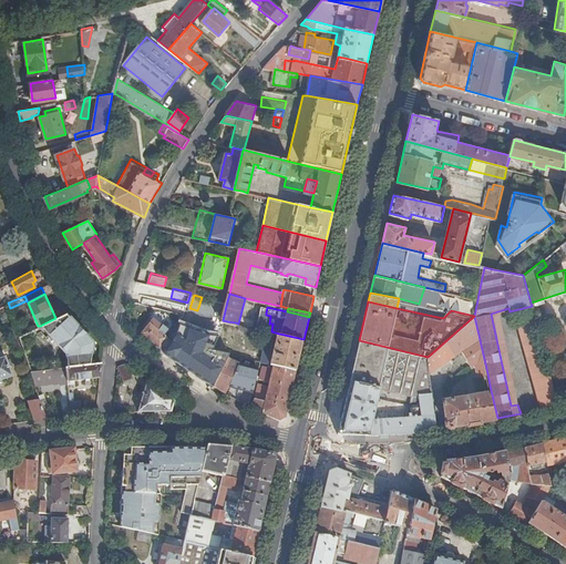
[(511,406),(517,404),(497,311),(491,314),(511,406)]
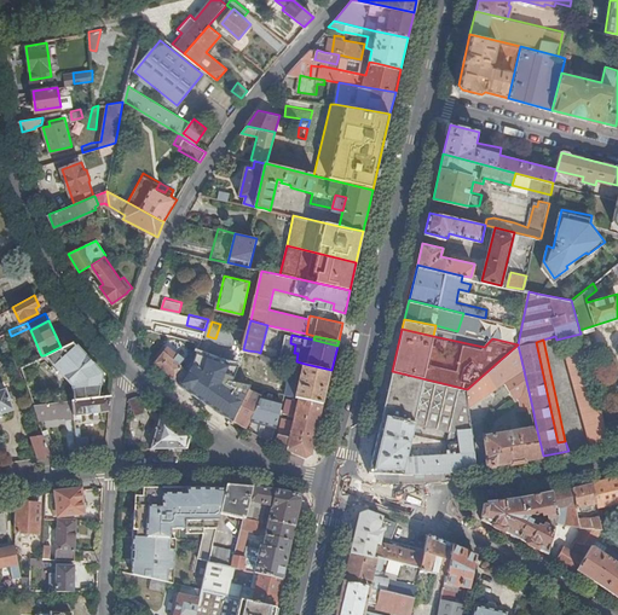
[(73,386),(73,399),(100,395),(103,371),(75,341),(61,347),(44,355),(73,386)]
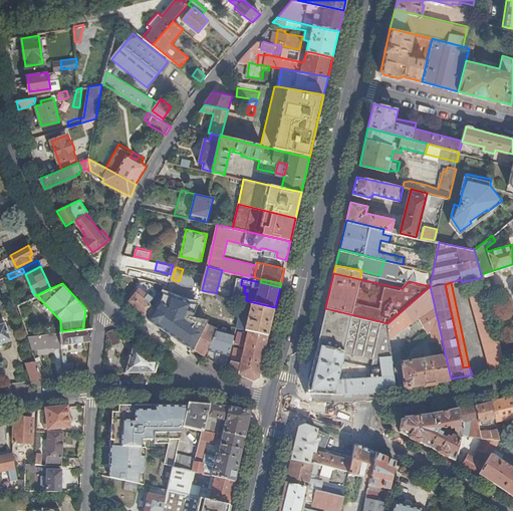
[(146,294),(158,304),(159,302),(139,286),(134,292),(142,298),(146,294)]
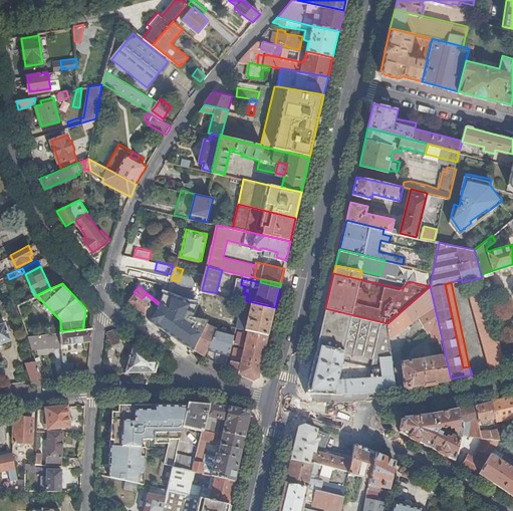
[(430,286),(388,323),(390,339),(418,317),(428,331),(431,328),(433,340),(442,338),(430,286)]
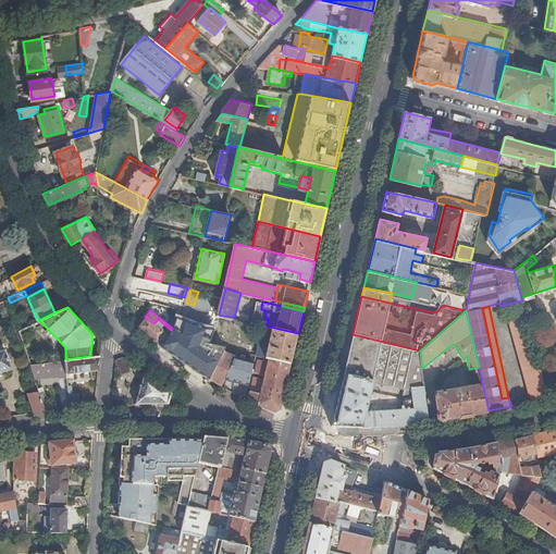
[(509,316),(532,401),(548,396),(526,310),(509,316)]
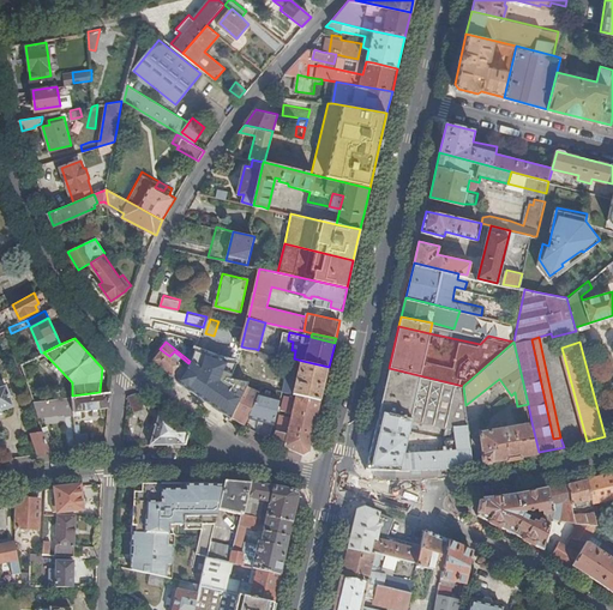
[(265,344),(264,351),(284,356),(284,349),(265,344)]
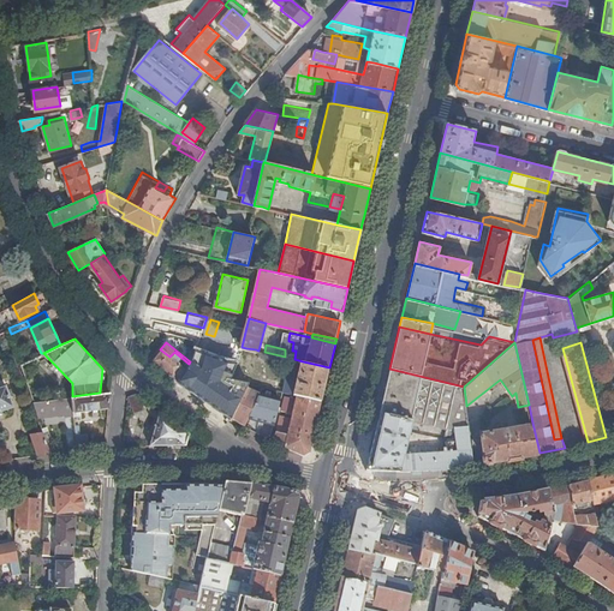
[(246,351),(234,378),(243,381),(256,349),(246,348),(246,351)]
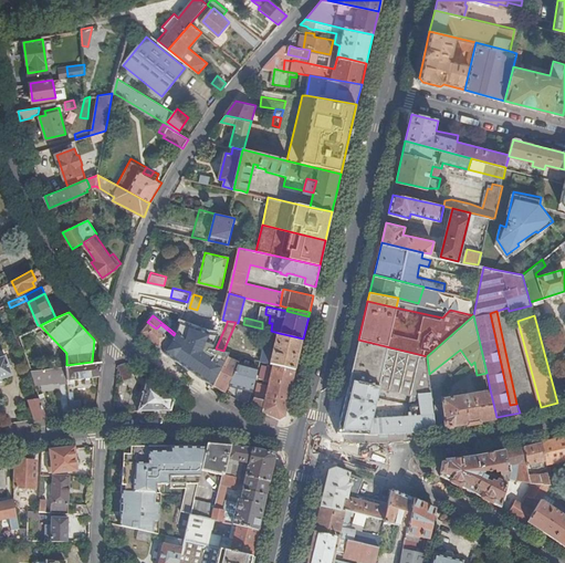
[(140,330),(163,348),(174,335),(160,324),(156,329),(147,322),(140,330)]
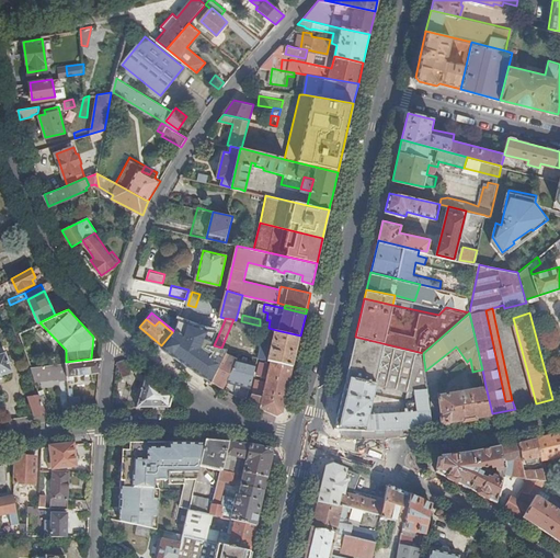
[(16,348),(23,344),(19,331),(19,329),(11,331),(16,348)]
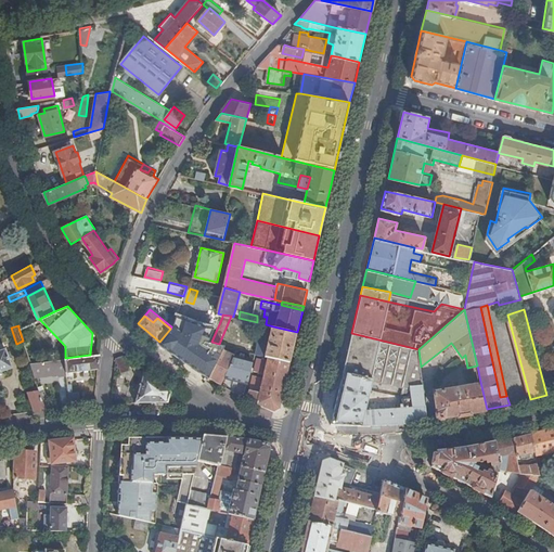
[(291,361),(297,332),(273,326),(266,355),(291,361)]
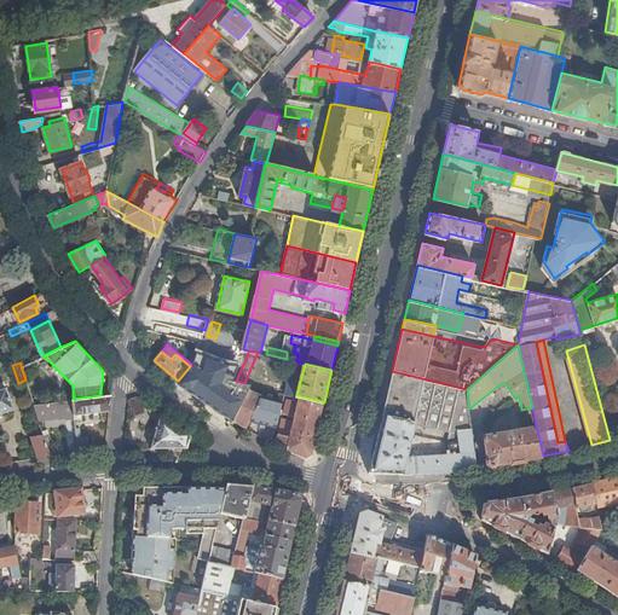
[(467,389),(392,371),(383,411),(382,415),(414,422),(414,423),(451,431),(451,428),(458,429),(472,428),(469,408),(467,389)]
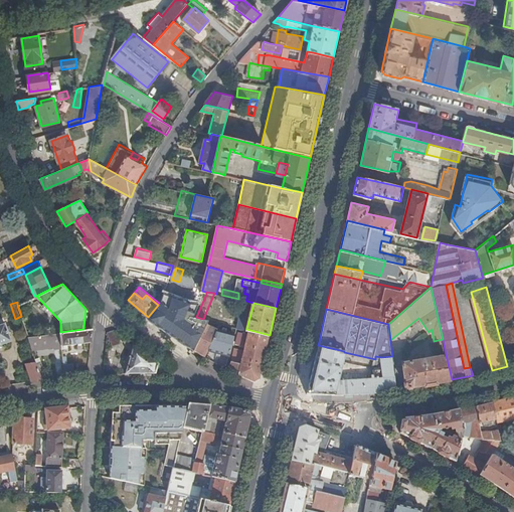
[(161,327),(194,349),(204,332),(202,330),(199,329),(195,334),(180,326),(168,317),(161,327)]
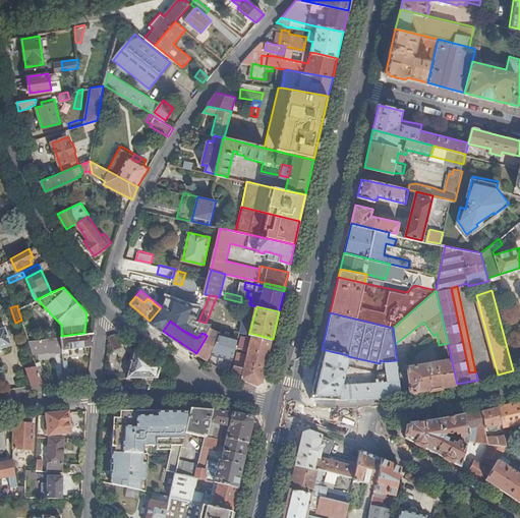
[(201,333),(205,334),(210,324),(206,323),(198,321),(194,328),(201,333)]
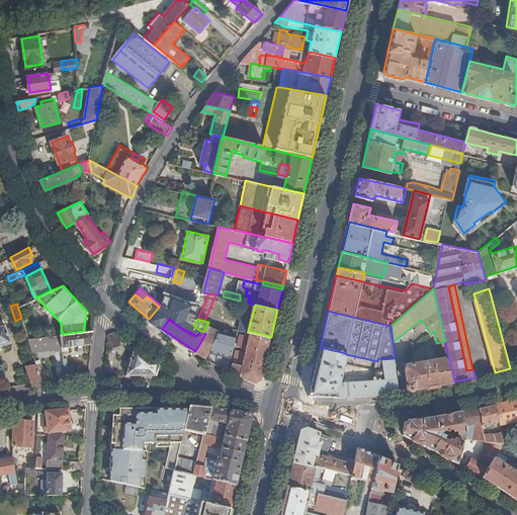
[(6,324),(0,325),(0,345),(12,341),(6,324)]
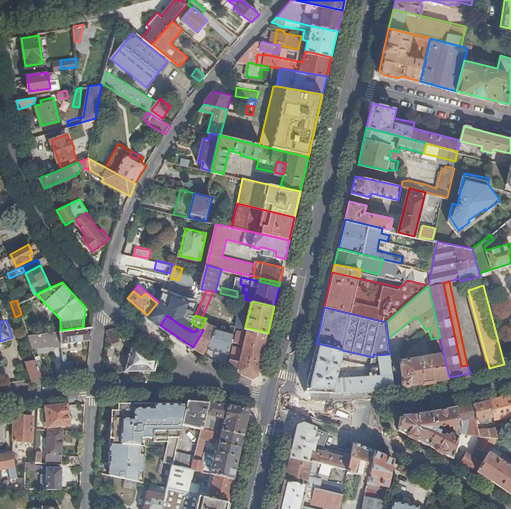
[(193,347),(204,353),(208,347),(217,328),(218,327),(208,322),(203,330),(193,347)]
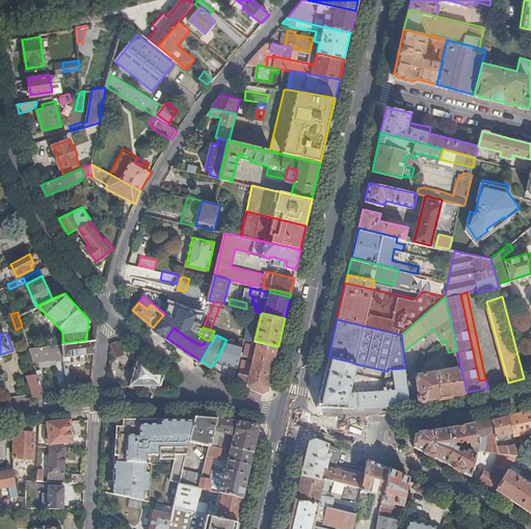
[(71,354),(95,352),(97,339),(86,340),(62,343),(64,358),(64,359),(71,359),(71,354)]
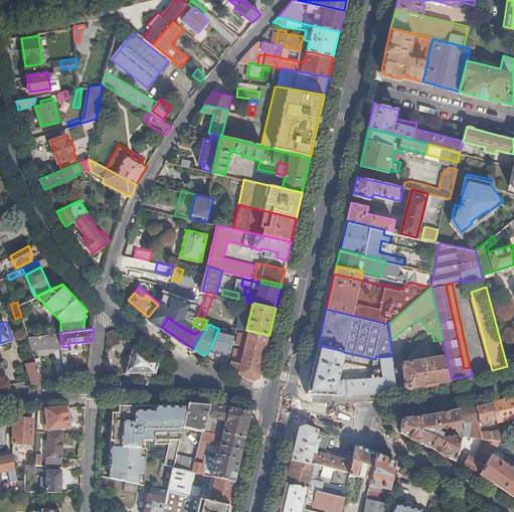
[(115,328),(108,331),(113,345),(120,342),(115,328)]
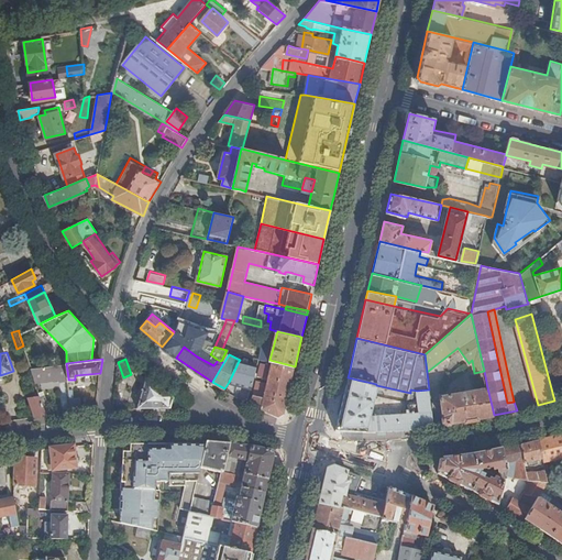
[(260,374),(257,383),(267,385),(264,397),(254,395),(252,404),(277,415),(284,413),(288,394),(295,366),(270,360),(266,360),(262,359),(259,373),(260,374)]
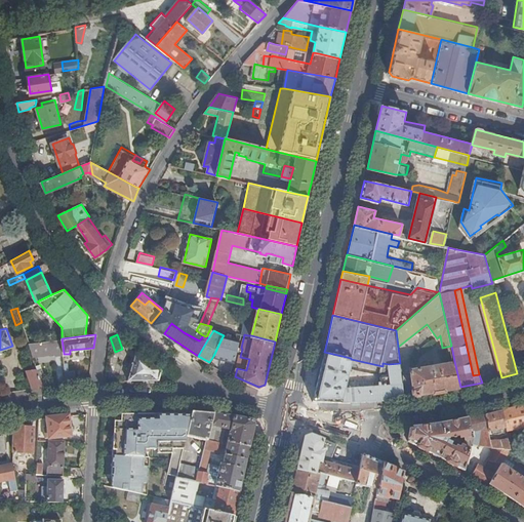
[(213,356),(234,362),(239,342),(223,336),(213,356)]
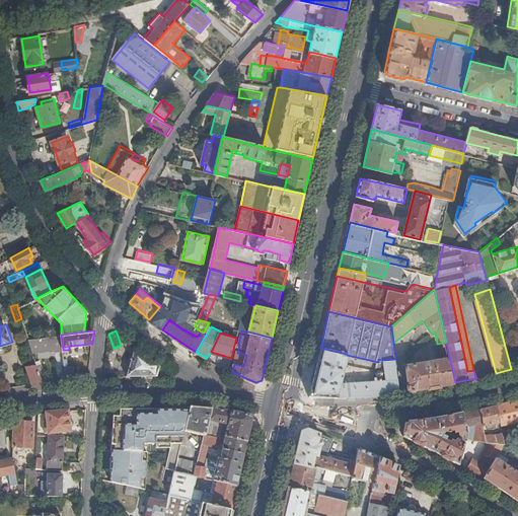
[(55,350),(63,349),(61,335),(28,338),(32,350),(55,348),(55,350)]
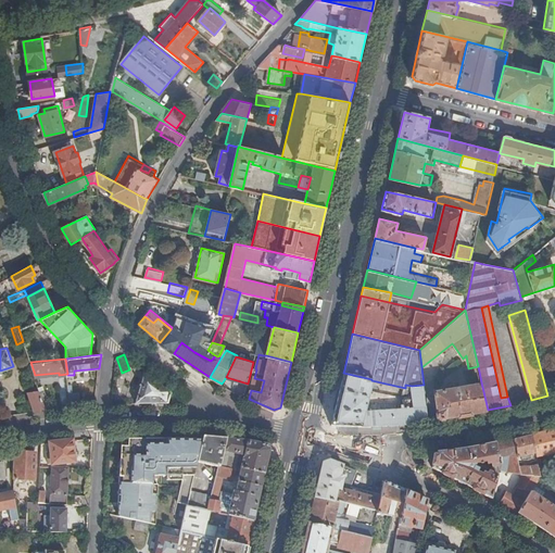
[(146,372),(137,401),(175,401),(176,393),(164,386),(146,372)]
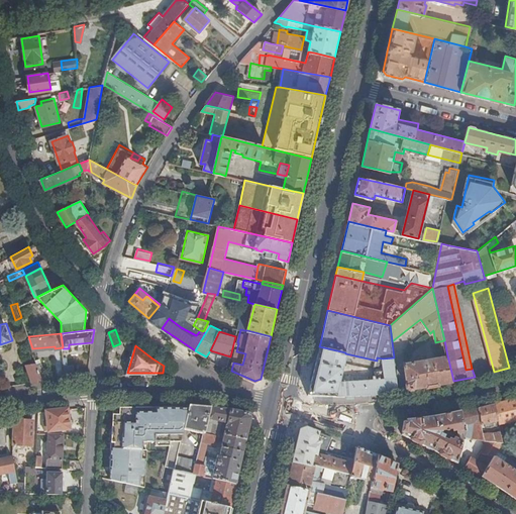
[(345,352),(319,346),(316,360),(307,395),(339,395),(360,394),(383,393),(398,391),(394,357),(383,358),(384,371),(377,371),(377,375),(374,375),(374,379),(367,379),(367,374),(341,374),(344,362),(343,362),(345,353),(345,352)]
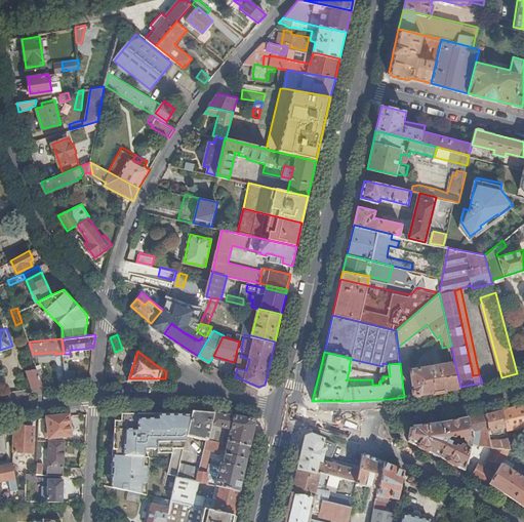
[(249,359),(240,357),(237,368),(246,370),(249,359)]
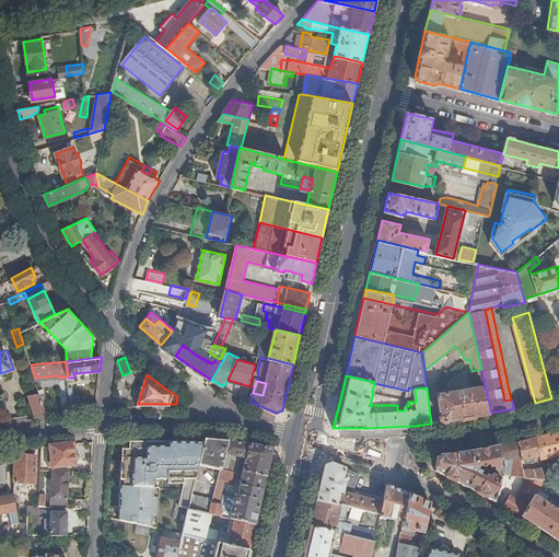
[(442,419),(443,421),(491,413),(485,385),(438,394),(441,419),(442,419)]
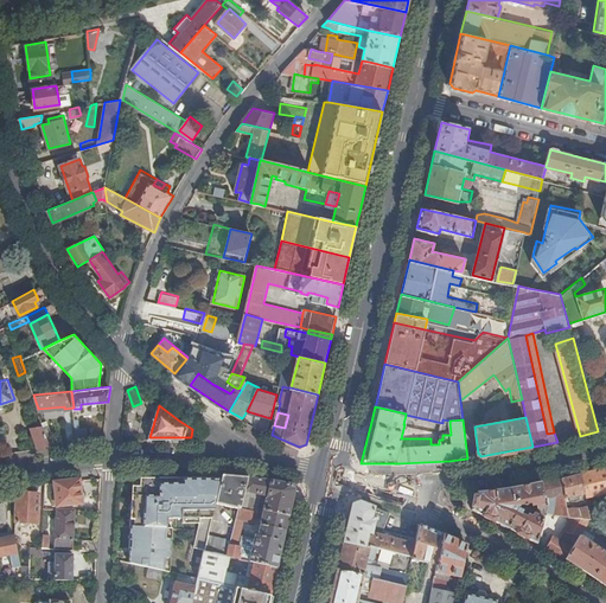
[(37,448),(51,446),(49,438),(46,434),(43,423),(43,421),(38,422),(39,425),(30,428),(37,448)]
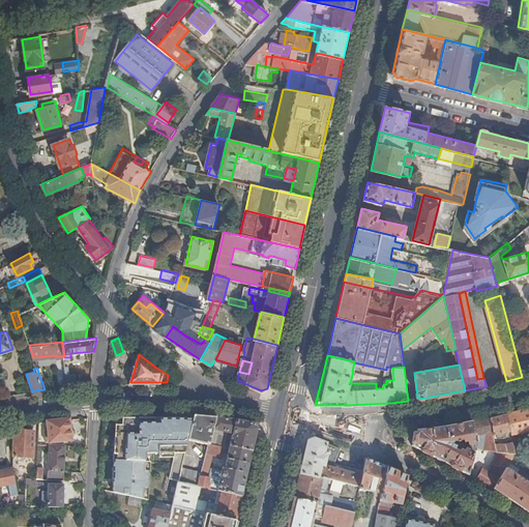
[(37,370),(40,379),(45,377),(47,377),(43,368),(37,370)]
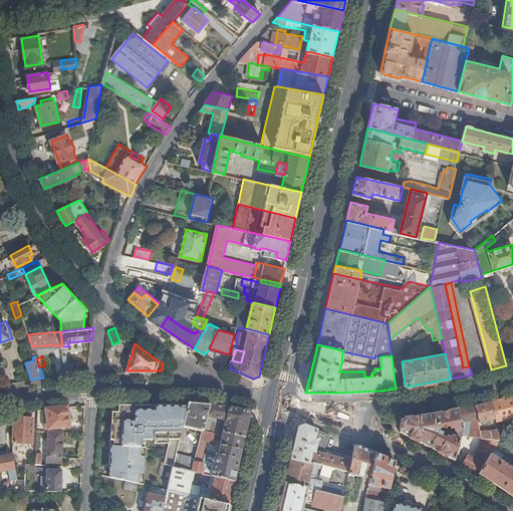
[(65,374),(74,373),(72,360),(64,361),(65,374)]
